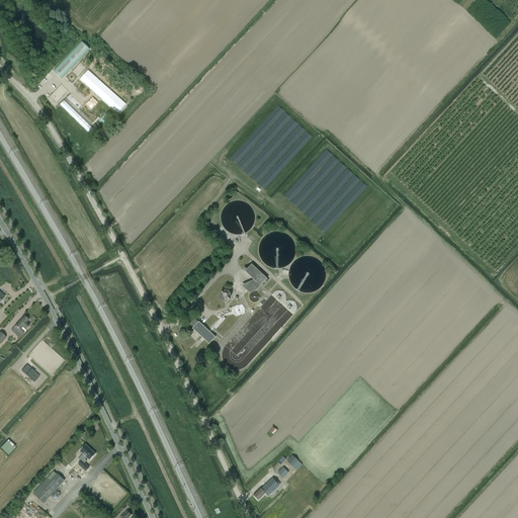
[(57,69),(66,77),(89,51),(80,42),(57,69)]
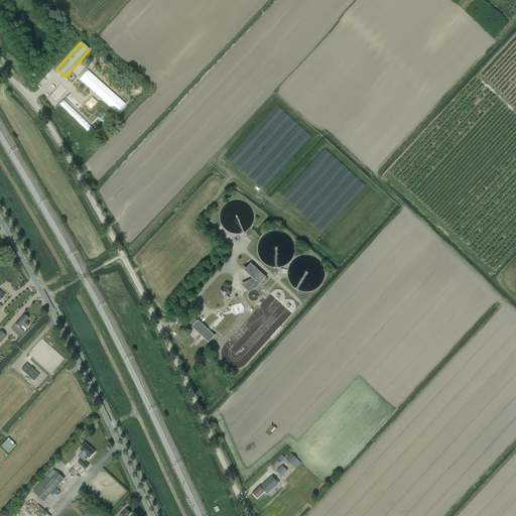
[(98,78),(100,75),(102,77),(106,72),(100,67),(94,75),(98,78)]
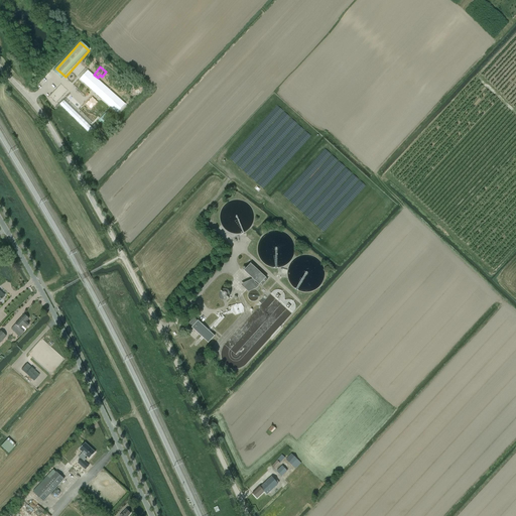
[(80,80),(117,113),(125,104),(88,71),(80,80)]
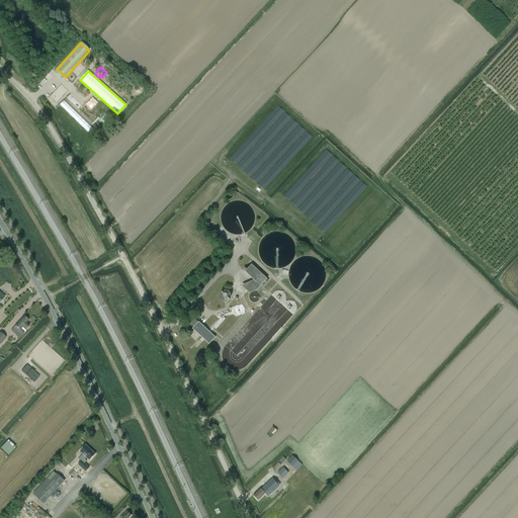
[(254,280),(242,285),(250,293),(258,289),(260,287),(255,283),(256,282),(262,287),(269,280),(252,264),(245,271),(254,280)]
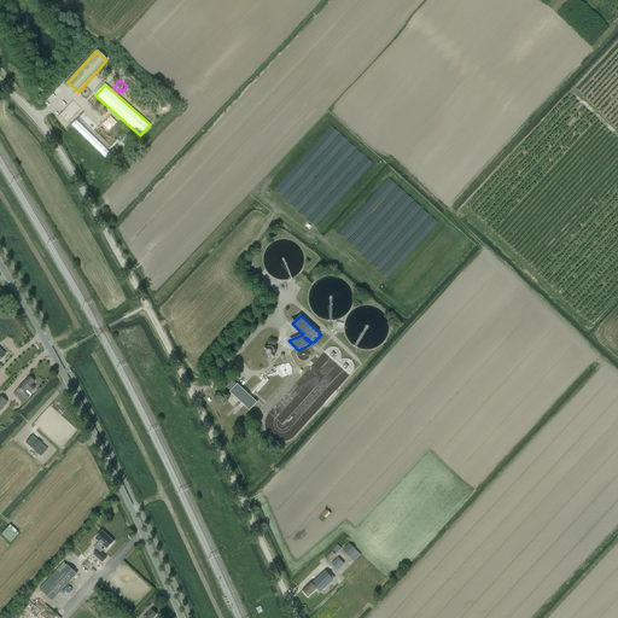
[(262,351),(262,353),(262,354),(263,355),(263,356),(264,357),(264,359),(266,359),(267,360),(268,360),(269,360),(272,360),(274,359),(273,357),(274,356),(275,356),(275,355),(275,354),(275,353),(275,351),(275,350),(275,349),(274,349),(273,348),(272,347),(270,347),(268,347),(267,347),(266,347),(264,348),(263,349),(263,350),(262,351)]
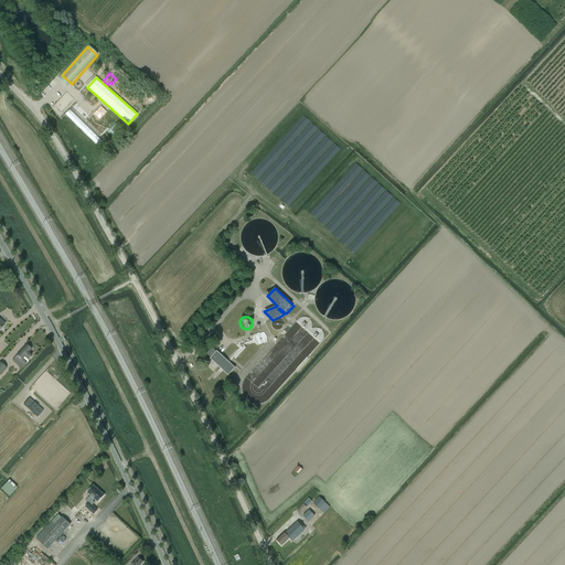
[(255,334),(258,344),(268,341),(265,331),(255,334)]
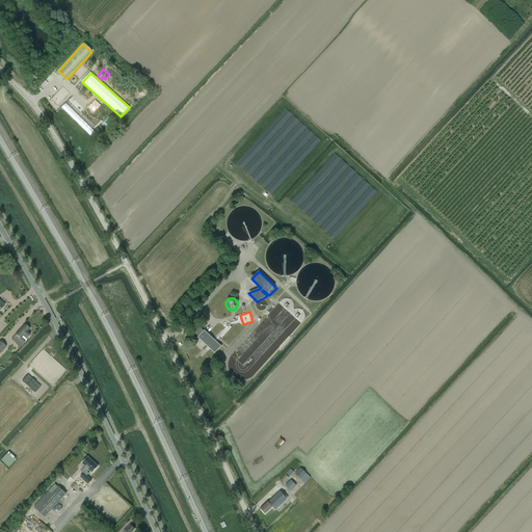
[(25,324),(14,337),(23,345),(25,343),(23,341),(21,339),(23,337),(26,339),(30,334),(27,331),(29,329),(25,324)]
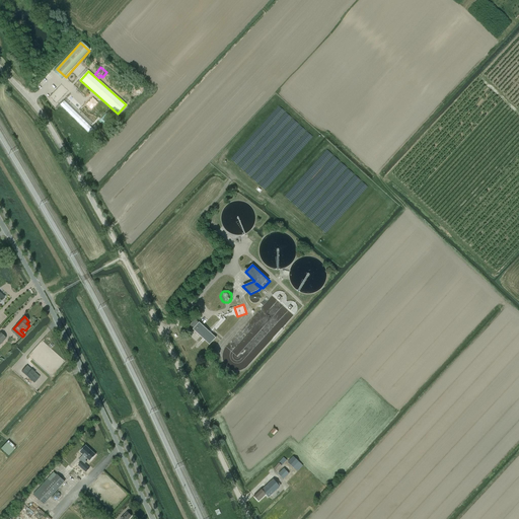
[(195,319),(190,325),(194,328),(194,329),(210,345),(216,338),(200,322),(199,323),(195,319)]
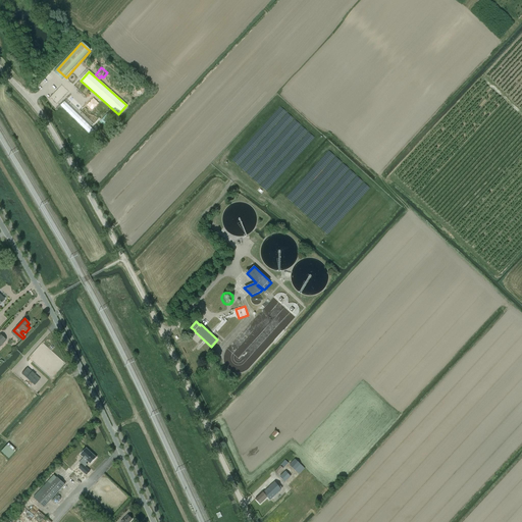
[(28,368),(21,374),(35,385),(40,379),(28,368)]
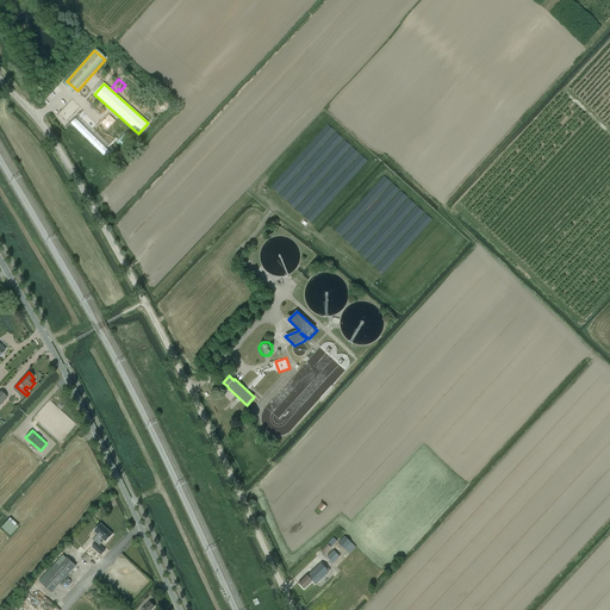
[(10,517),(1,528),(10,536),(19,526),(10,517)]
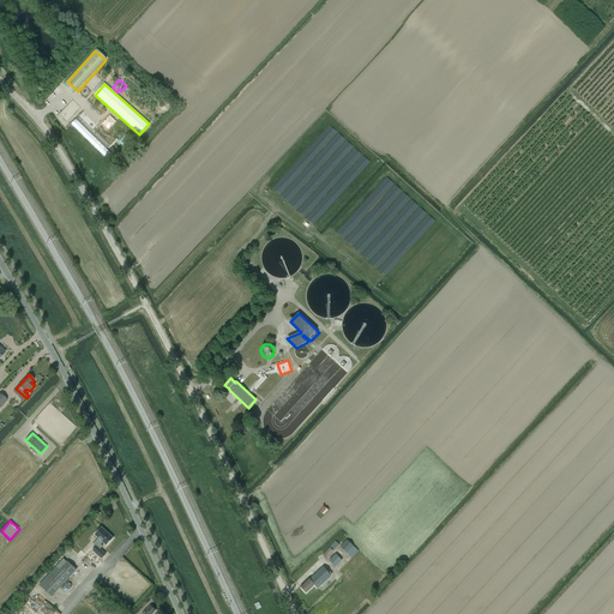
[(107,546),(113,539),(101,528),(95,535),(100,539),(95,545),(97,547),(94,551),(102,559),(107,554),(101,549),(103,547),(102,545),(103,542),(107,546)]
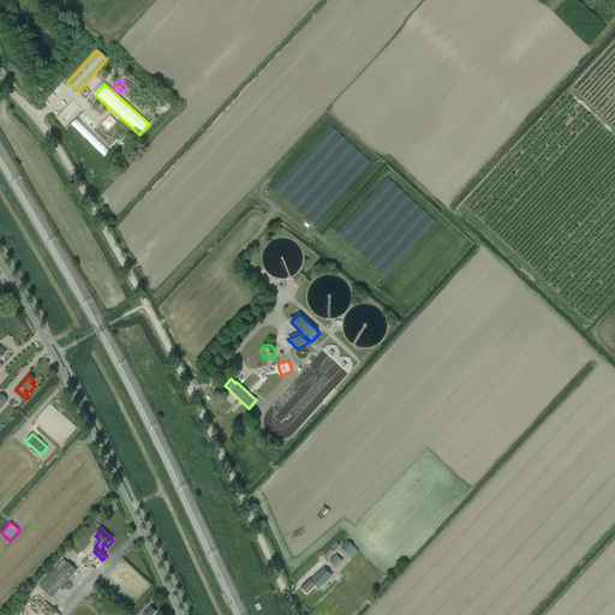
[(351,537),(341,548),(352,559),(352,560),(351,559),(344,566),(352,574),(359,567),(358,566),(366,556),(369,554),(351,537)]
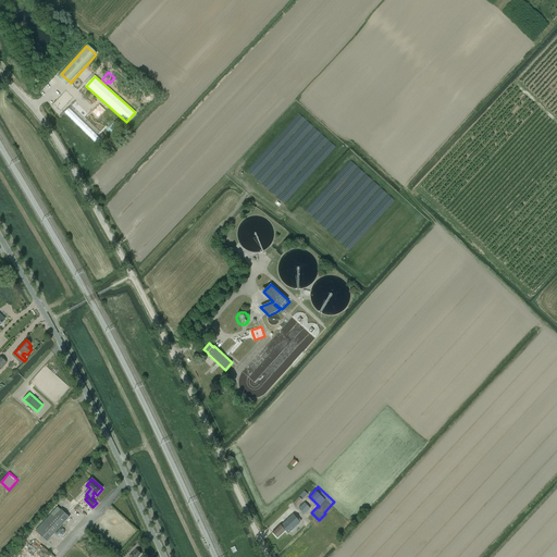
[(305,491),(294,504),(297,506),(308,494),(305,491)]
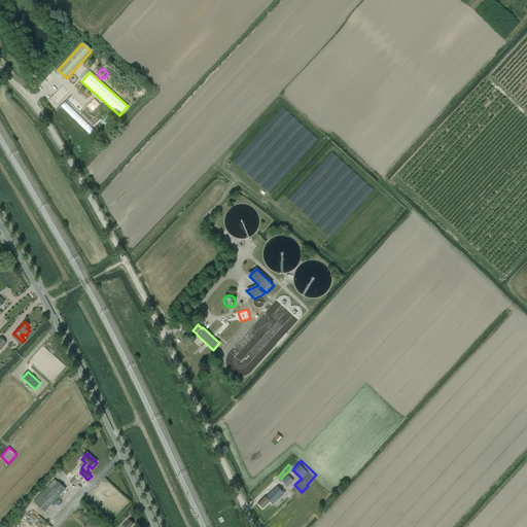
[(288,476),(282,482),(288,487),(293,481),(288,476)]
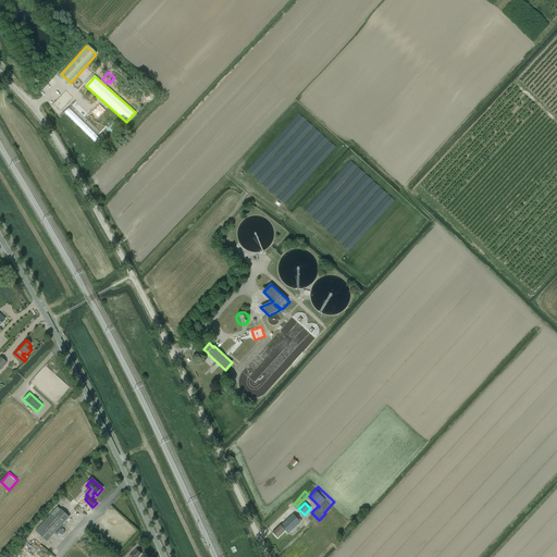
[(61,509),(39,534),(47,542),(70,517),(61,509)]
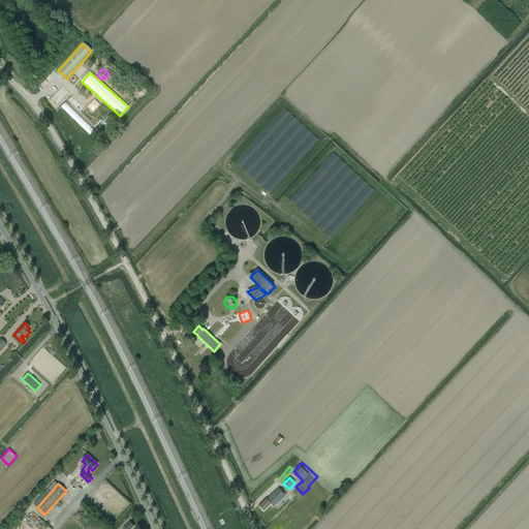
[(267,498),(259,505),(263,510),(271,503),(274,506),(285,496),(279,489),(268,499),(267,498)]
